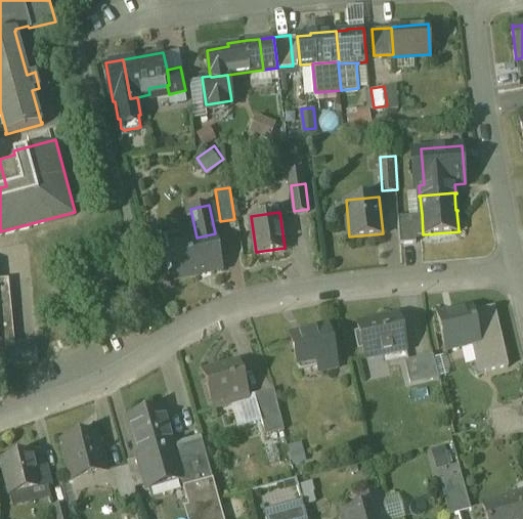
[(422,214),(398,216),(400,242),(417,241),(416,234),(423,234),(422,214)]
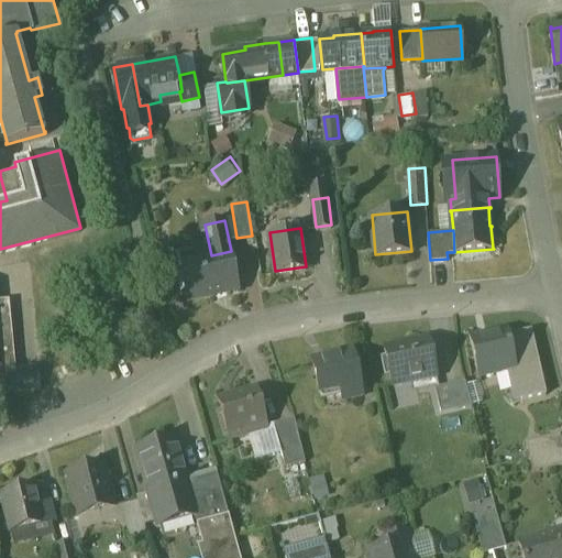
[(211,255),(180,262),(188,298),(239,287),(231,251),(211,255)]
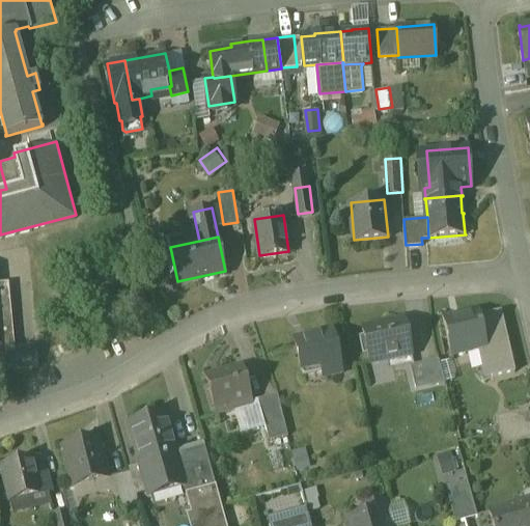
[(0,374),(1,374),(0,367),(40,363),(38,342),(17,344),(8,279),(0,279),(0,374)]
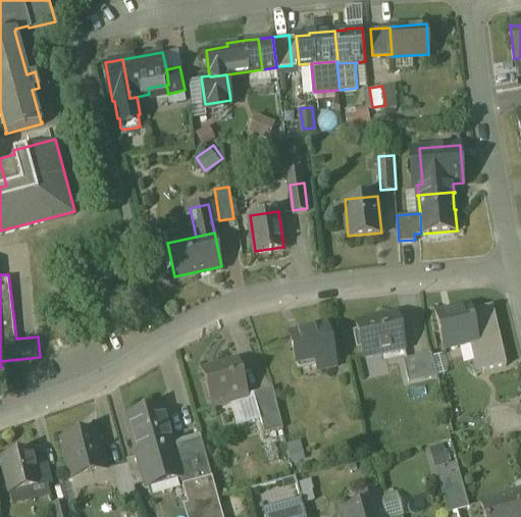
[(140,281),(124,287),(129,301),(144,297),(140,281)]
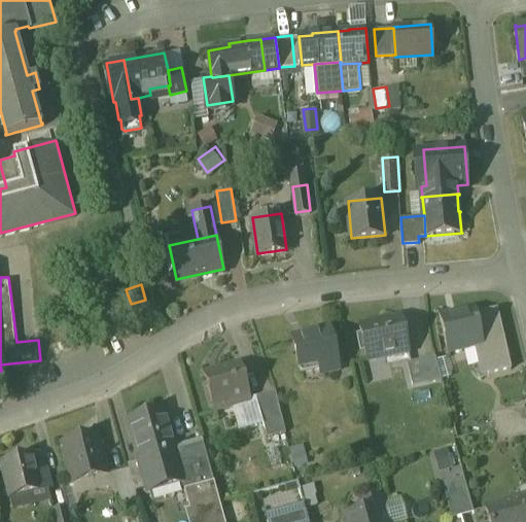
[(497,307),(476,312),(483,343),(482,343),(489,373),(512,368),(497,307)]
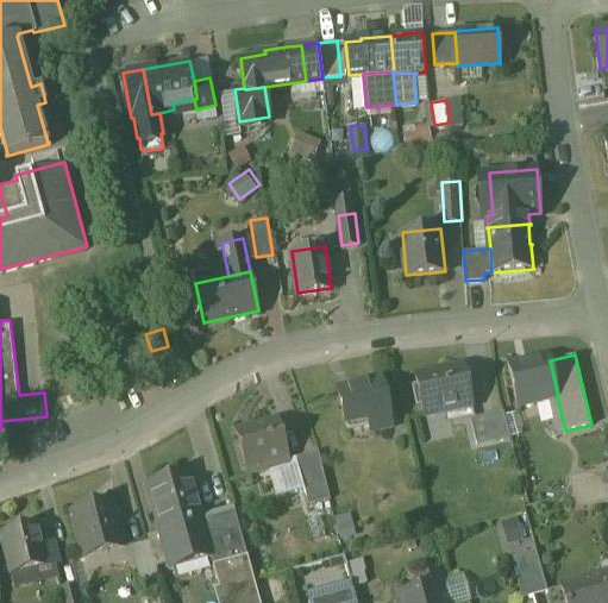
[(549,356),(509,365),(518,406),(557,396),(558,396),(550,360),(549,356)]
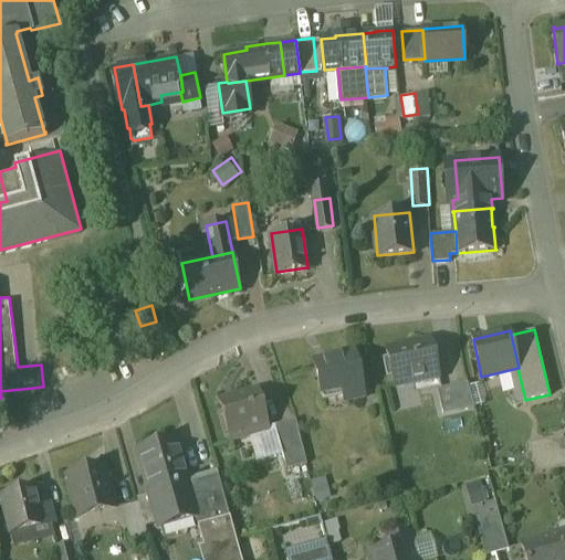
[(431,339),(386,349),(395,386),(439,376),(431,339)]
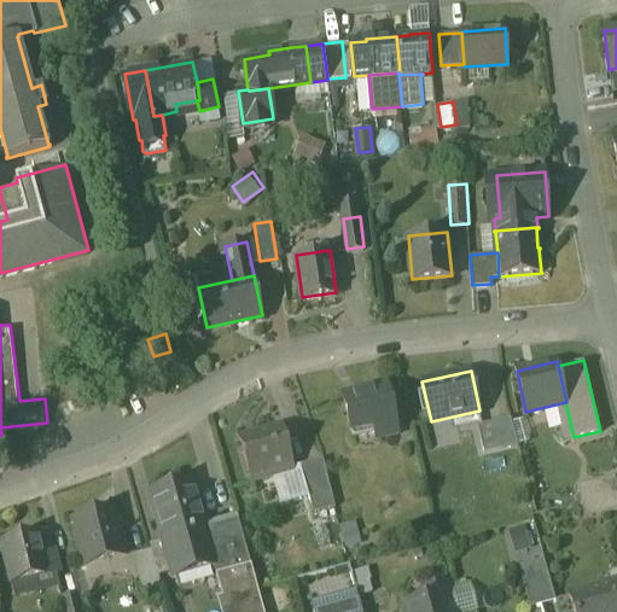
[(388,385),(360,390),(360,392),(345,395),(345,392),(344,392),(353,431),(376,426),(378,436),(379,436),(378,435),(397,430),(397,432),(399,431),(389,384),(388,384),(388,385)]
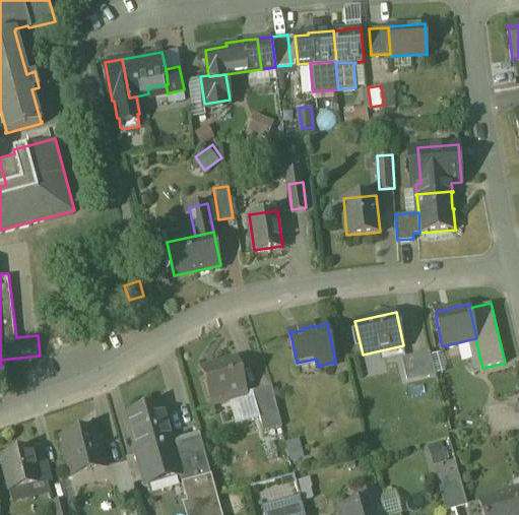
[(430,350),(402,358),(407,381),(436,375),(430,350)]
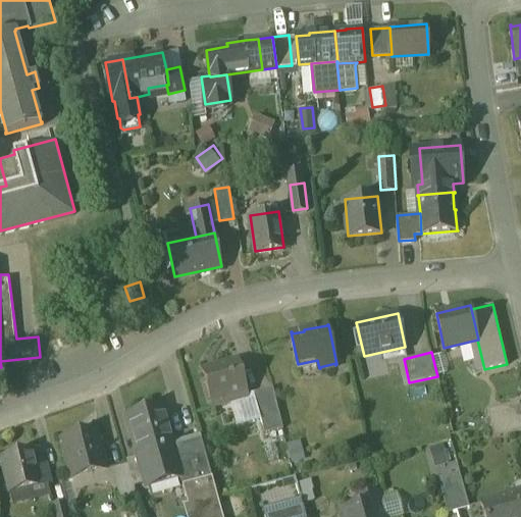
[(239,359),(204,368),(214,404),(231,399),(230,394),(248,390),(239,359)]
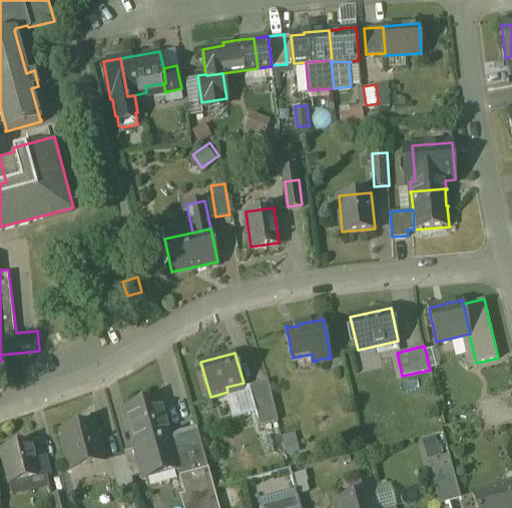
[(262,381),(249,384),(256,403),(267,399),(262,381)]
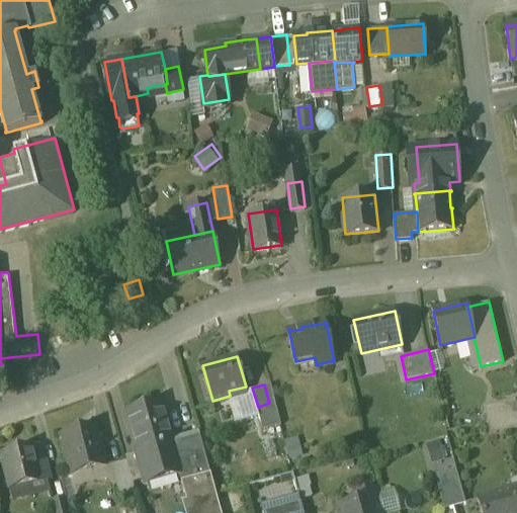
[(516,403),(515,398),(485,406),(488,419),(516,411),(516,403)]
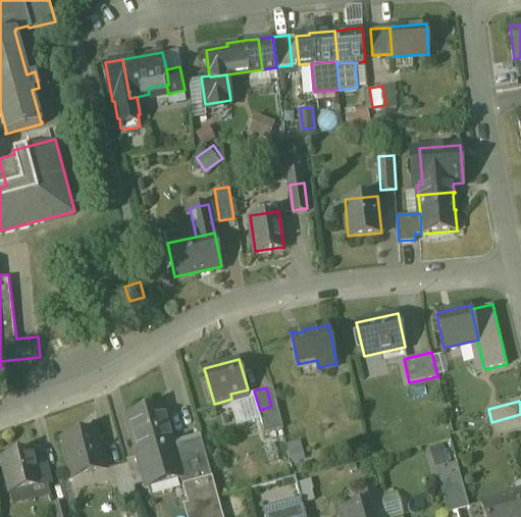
[(162,405),(129,414),(140,453),(148,479),(179,471),(180,477),(183,476),(172,442),(162,405)]
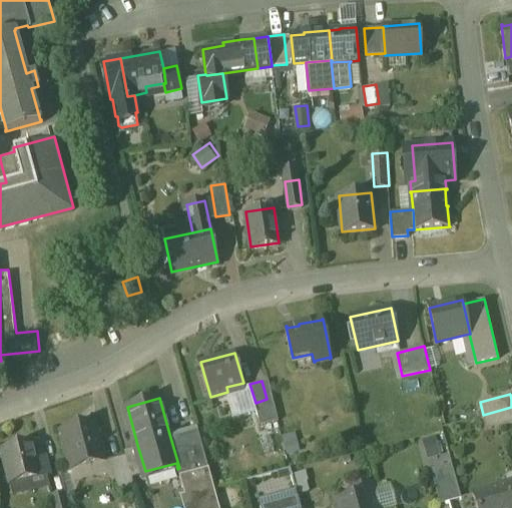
[(95,421),(63,429),(72,467),(104,459),(95,421)]
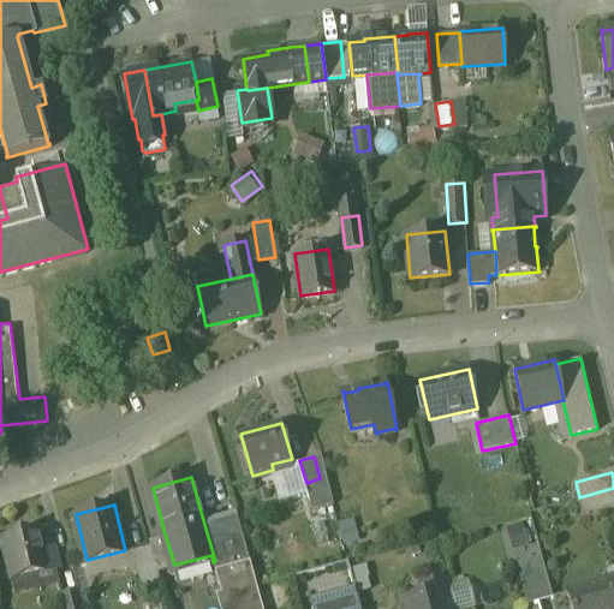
[(237,511),(203,520),(215,561),(220,580),(254,571),(237,511)]
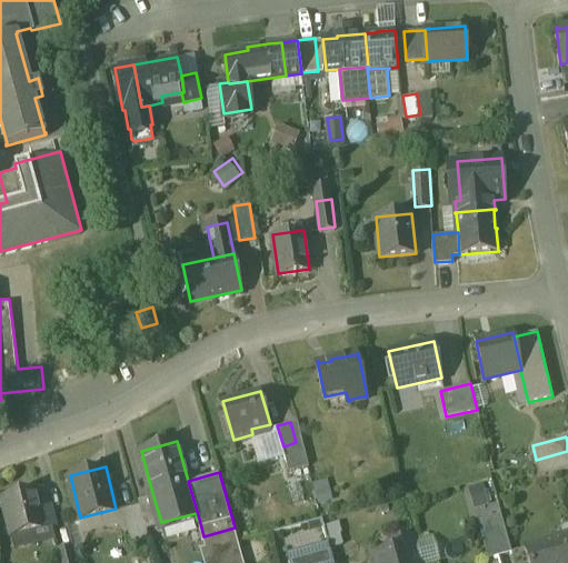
[(487,480),(470,481),(472,504),(489,502),(487,480)]
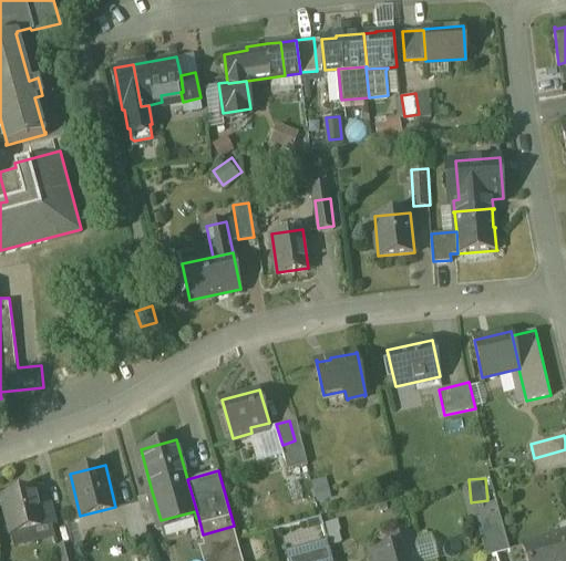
[(35,487),(3,495),(12,530),(54,520),(49,497),(39,499),(35,487)]
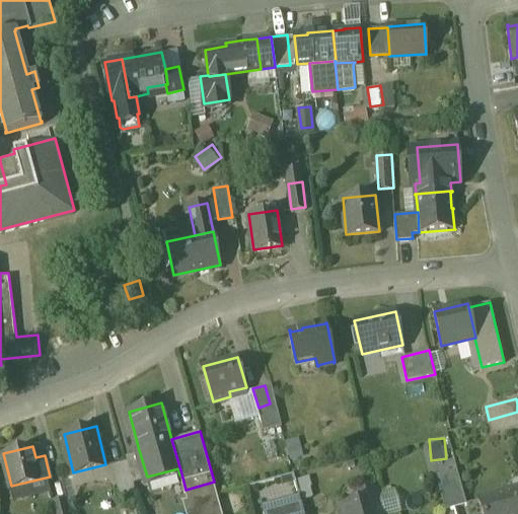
[(139,450),(127,454),(129,458),(134,480),(147,476),(139,450)]
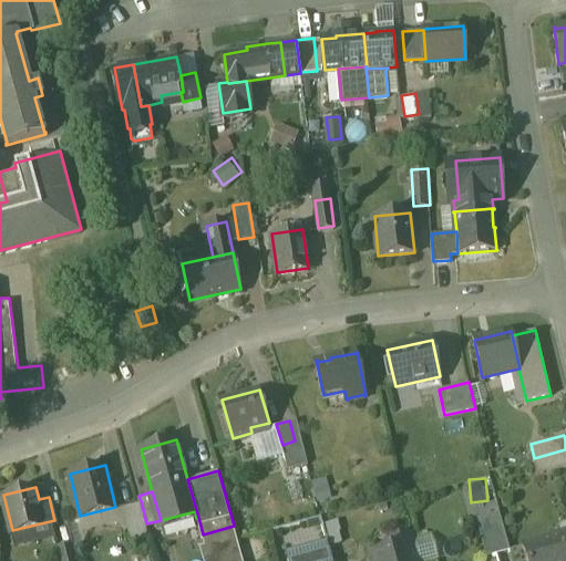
[(141,500),(124,505),(133,539),(150,534),(146,523),(141,500)]
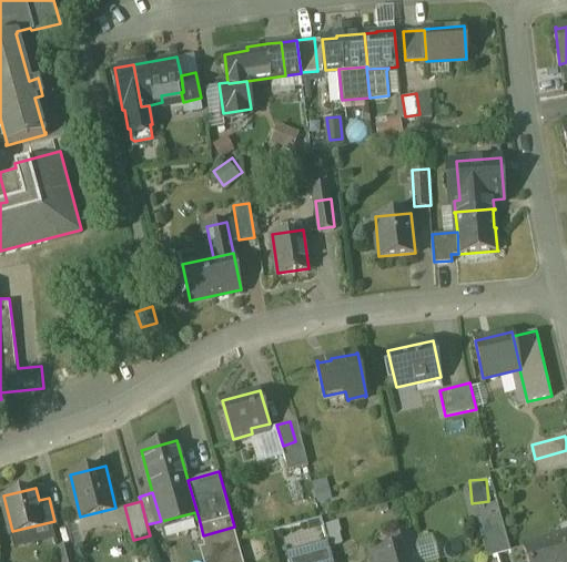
[(500,511),(483,517),(494,554),(512,550),(500,511)]
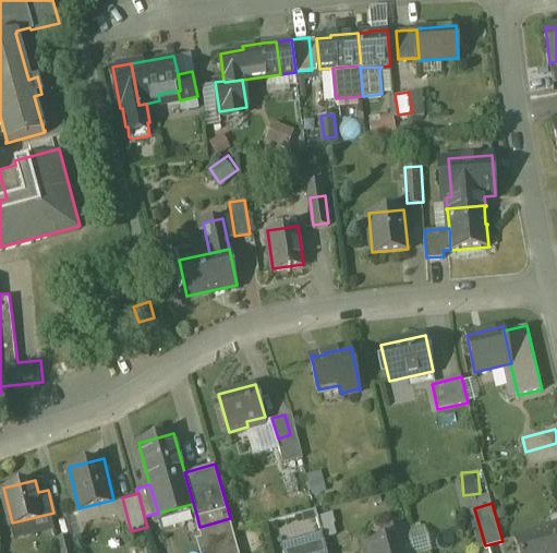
[(239,552),(230,518),(200,527),(207,552),(239,552)]
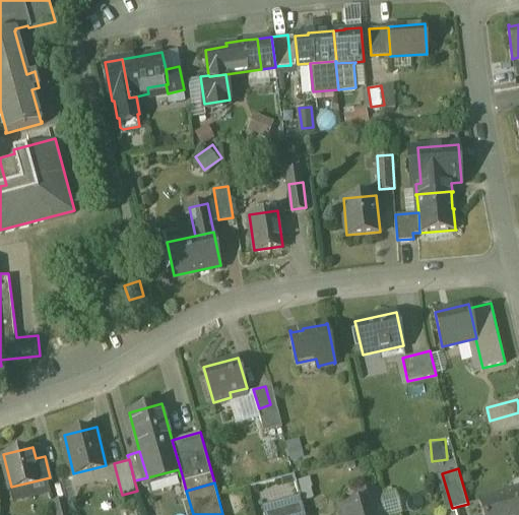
[(386,514),(379,488),(365,492),(368,500),(370,499),(374,514),(386,514)]
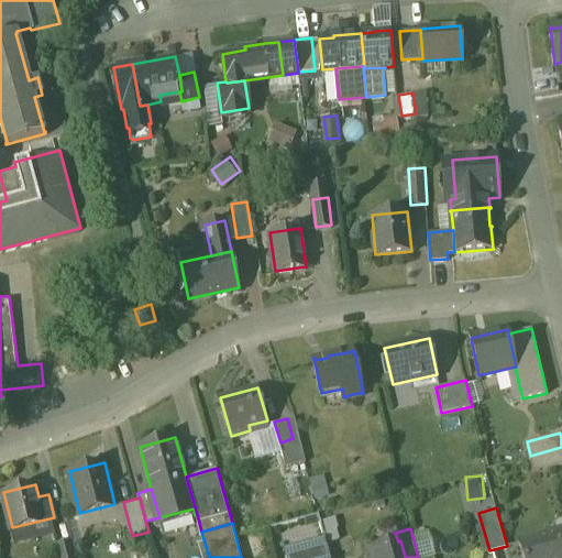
[(561,529),(538,537),(538,536),(519,540),(524,557),(561,557),(561,529)]
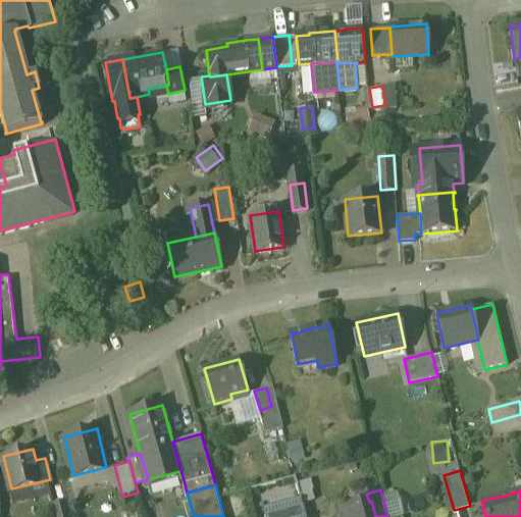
[(307,516),(302,498),(253,511),(254,516),(307,516)]
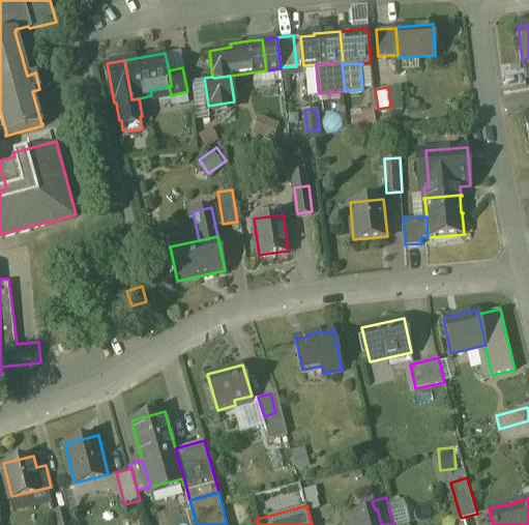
[(70,524),(66,507),(53,512),(55,524),(70,524)]
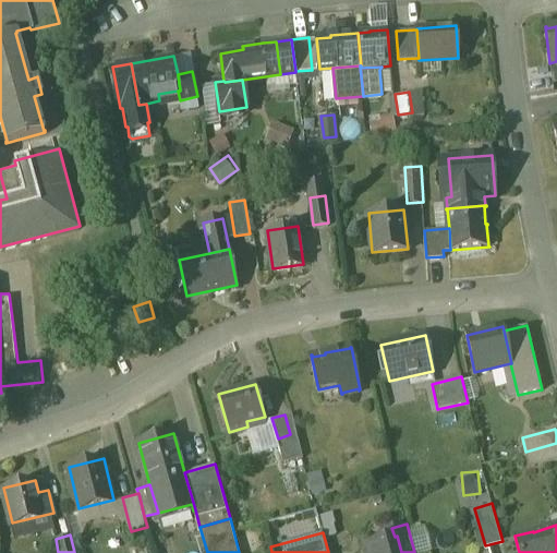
[(395,537),(371,543),(366,550),(367,552),(401,552),(397,536),(395,537)]
